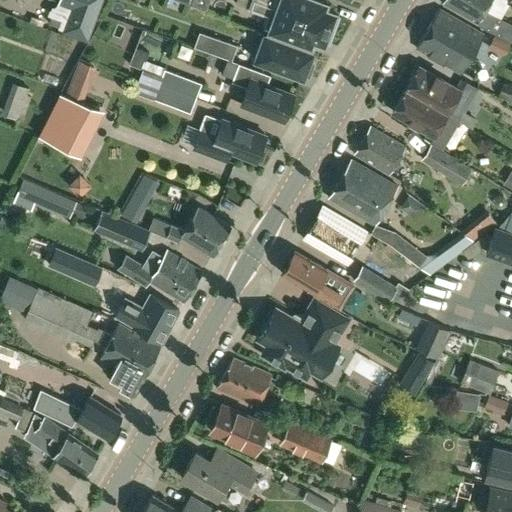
[(101,0),(61,0),(60,4),(71,8),(62,33),(86,42),(101,0)]
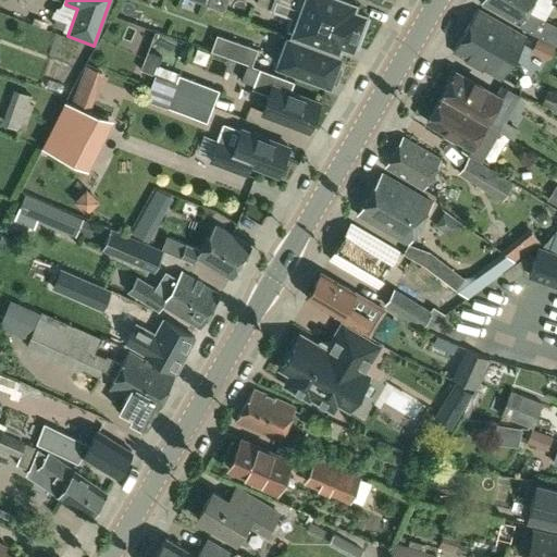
[(363,32),(277,0),(273,0),(270,9),(289,16),(286,24),(287,29),(293,32),(338,49),(341,42),(353,47),(354,45),(358,47),(363,32)]
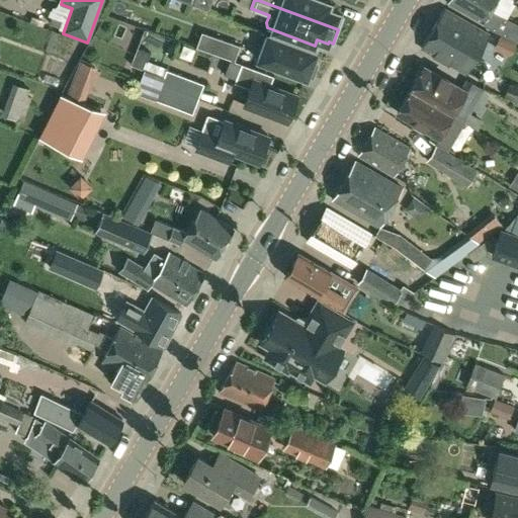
[(329,8),(331,2),(325,0),(258,0),(338,29),(343,15),(339,14),(340,12),(329,8)]
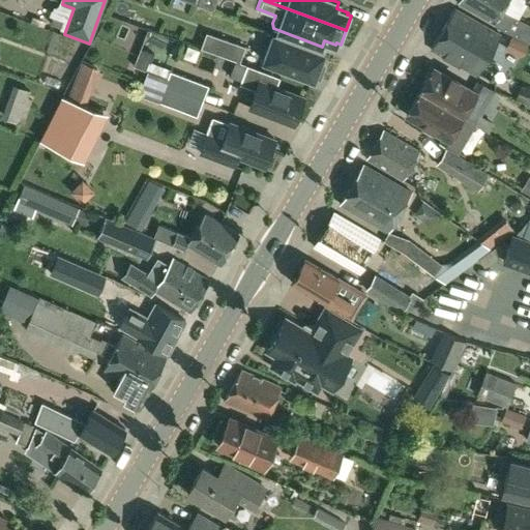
[(459,0),(459,2),(495,23),(494,24),(504,30),(529,42),(529,39),(529,24),(511,16),(512,12),(504,8),(508,0),(459,0)]
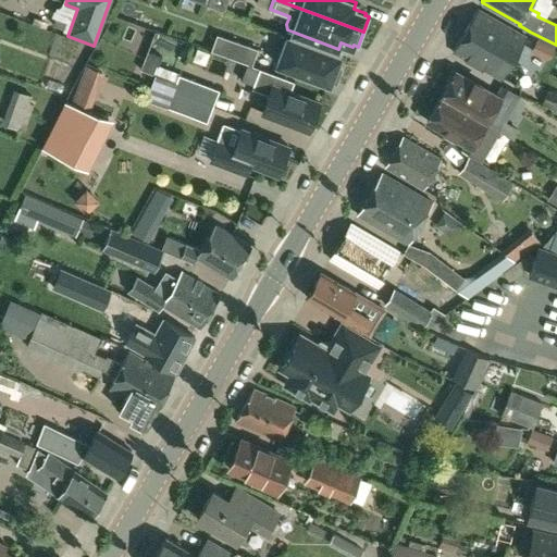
[(502,79),(527,37),(478,9),(453,51),(502,79)]
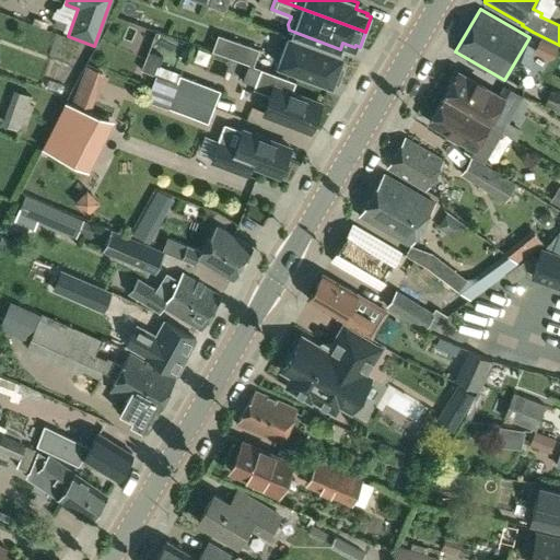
[(218,34),(212,50),(248,63),(253,66),(259,48),(218,34)]
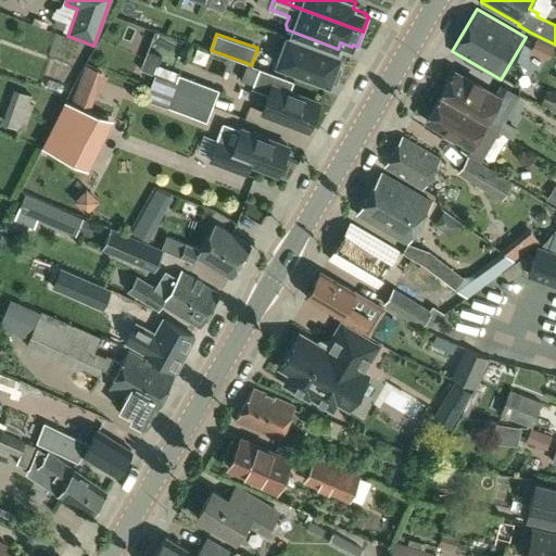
[(329,84),(330,80),(336,83),(341,67),(336,66),(340,55),(287,35),(276,63),(329,84)]
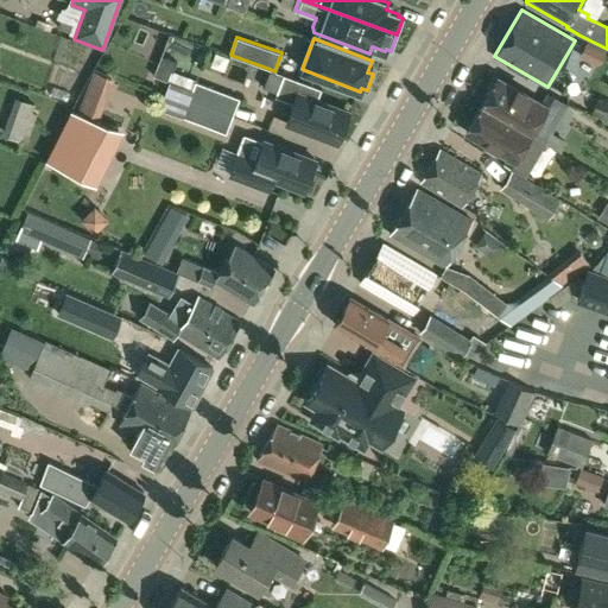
[(607,50),(587,42),(580,57),(600,65),(607,50)]
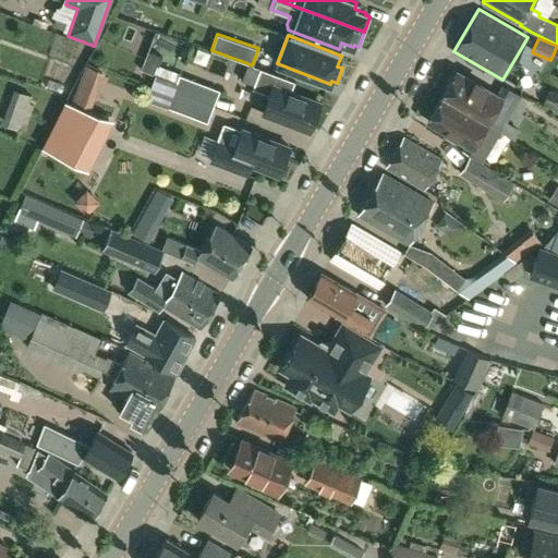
[(181,75),(182,68),(169,64),(172,50),(164,48),(158,71),(181,75)]
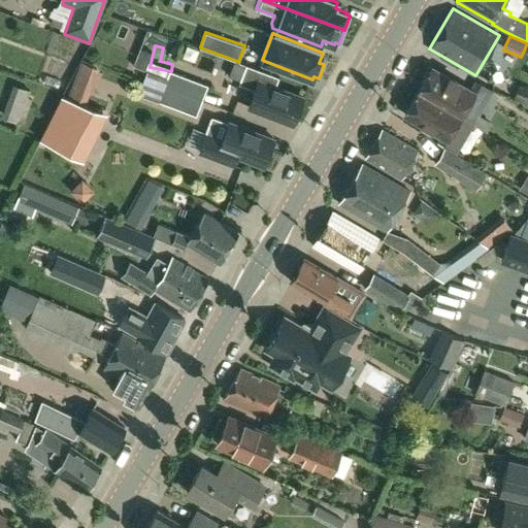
[(145,72),(149,63),(152,56),(140,51),(133,68),(145,72)]
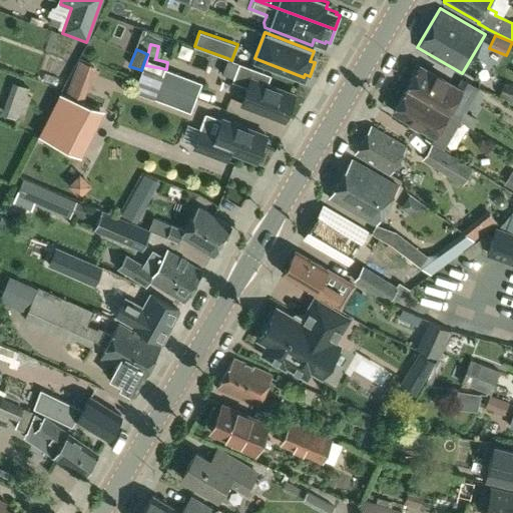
[(227,58),(220,75),(232,79),(232,81),(247,87),(241,104),(285,120),(295,93),(268,84),(272,74),(239,63),(231,60),(227,58)]
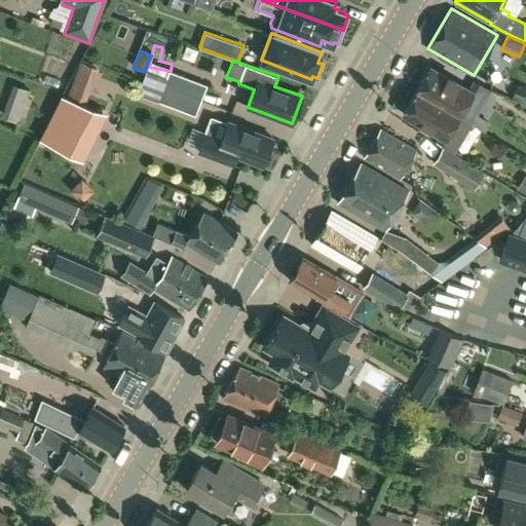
[(416,90),(459,115),(473,123),(492,90),(473,80),(467,89),(430,68),(416,90)]
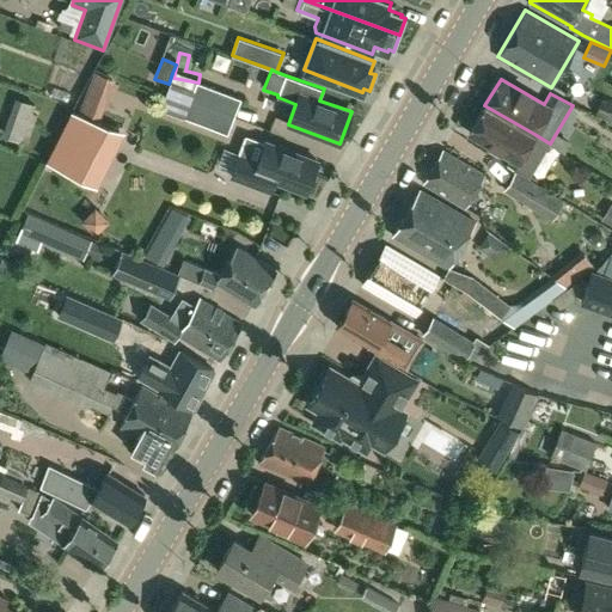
[(190,99),(236,116),(242,99),(196,83),(190,99)]
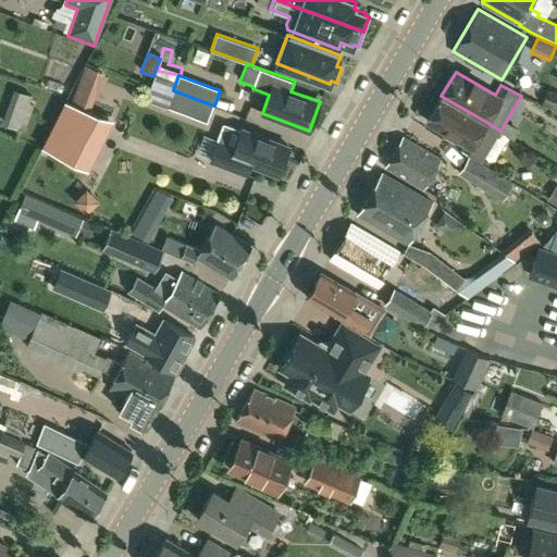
[(90,107),(98,89),(78,82),(72,99),(90,107)]
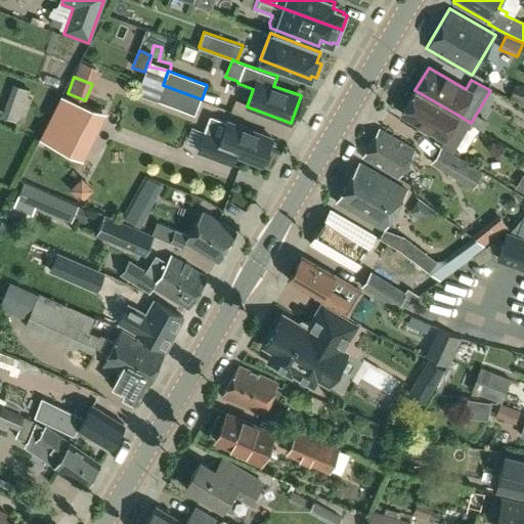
[(509,97),(523,104),(523,86),(516,83),(509,97)]
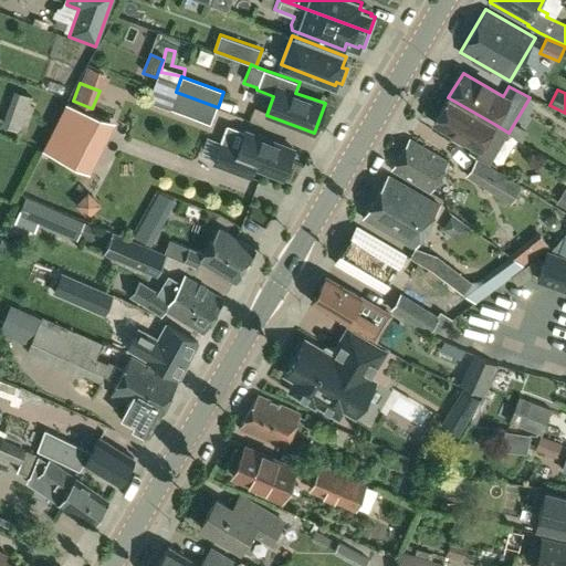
[(211,125),(218,107),(176,92),(169,109),(211,125)]
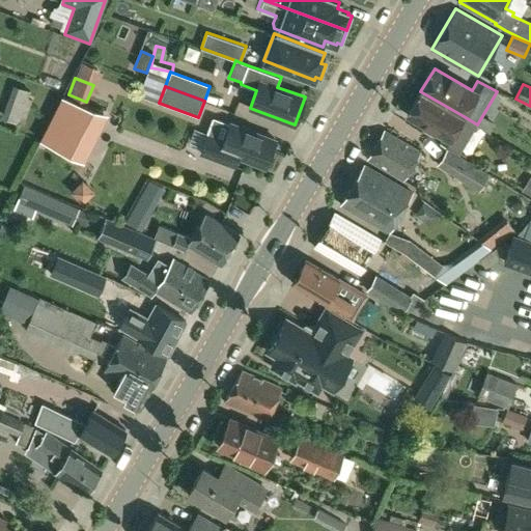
[(21,87),(10,109),(26,116),(36,94),(21,87)]
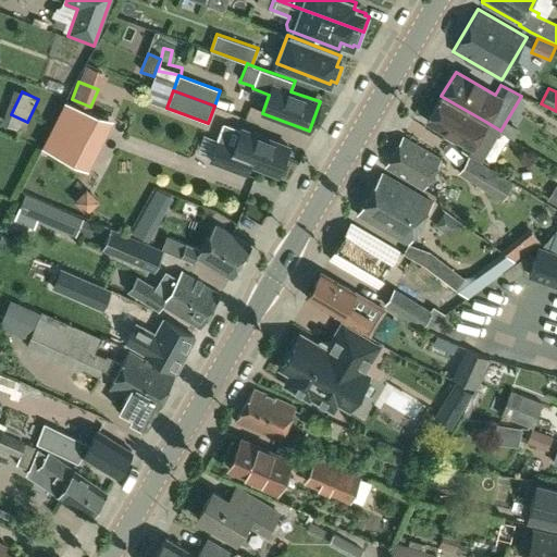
[(500,131),(486,122),(441,96),(426,120),(465,143),(460,149),(469,155),(482,162),(500,131)]
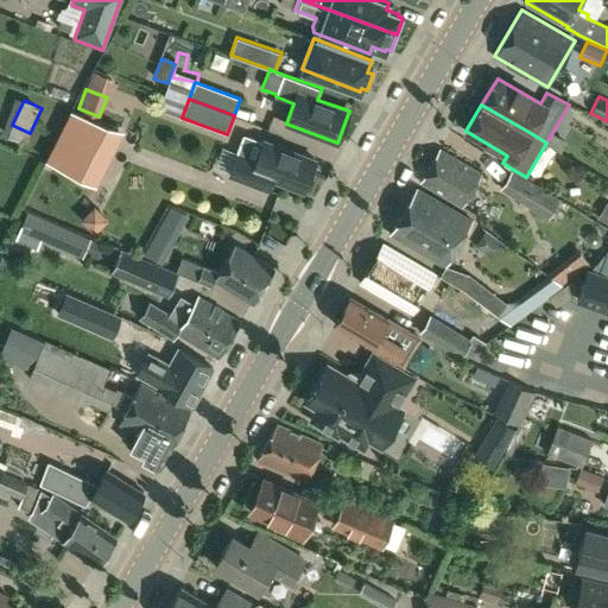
[(240,153),(232,176),(270,189),(273,178),(305,190),(316,159),(265,140),(264,144),(246,137),(240,153)]
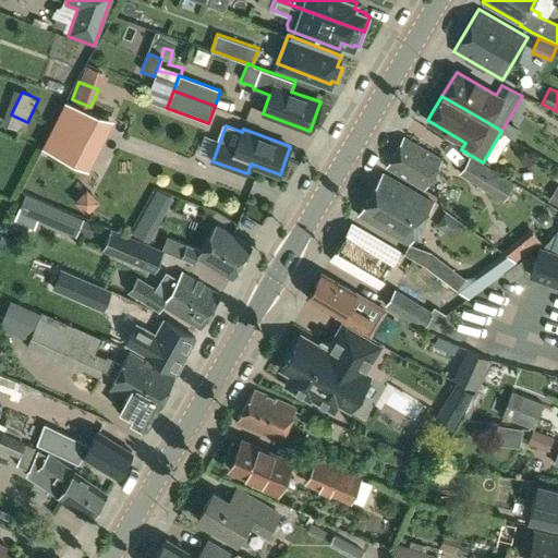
[(423,190),(440,160),(403,137),(385,167),(423,190)]
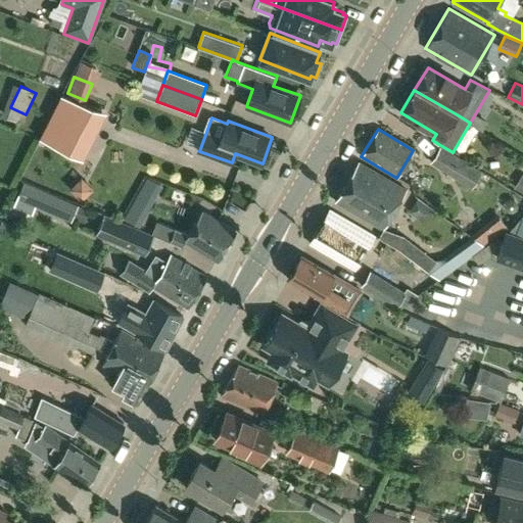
[(482,171),(453,152),(440,145),(430,162),(472,188),(482,171)]
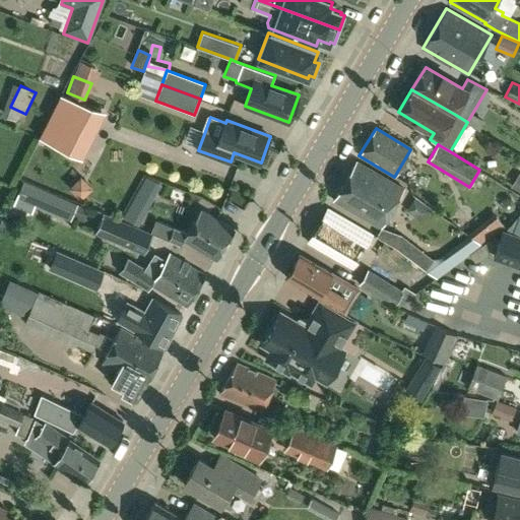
[(380,228),(403,188),(355,160),(332,199),(380,228)]
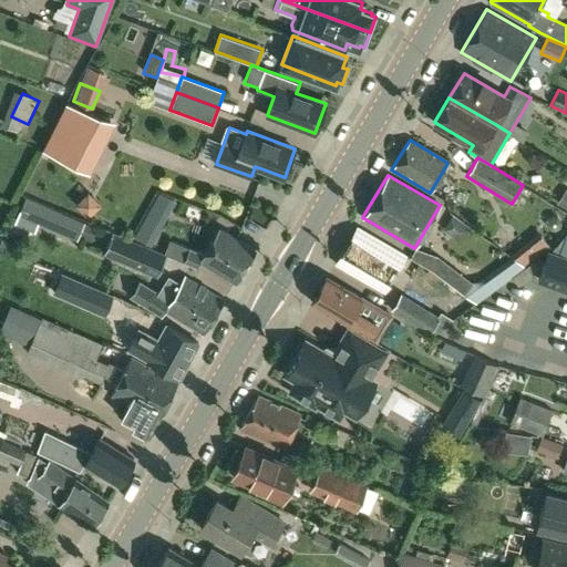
[(156,202),(177,209),(182,198),(161,191),(156,202)]
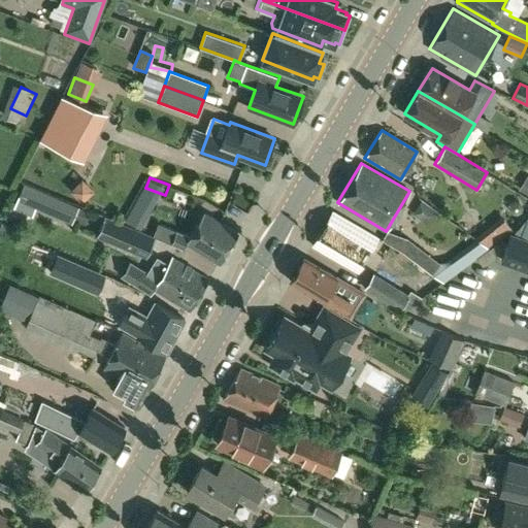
[(187,242),(220,262),(238,231),(204,210),(189,236),(159,224),(153,236),(165,241),(184,249),(187,242)]
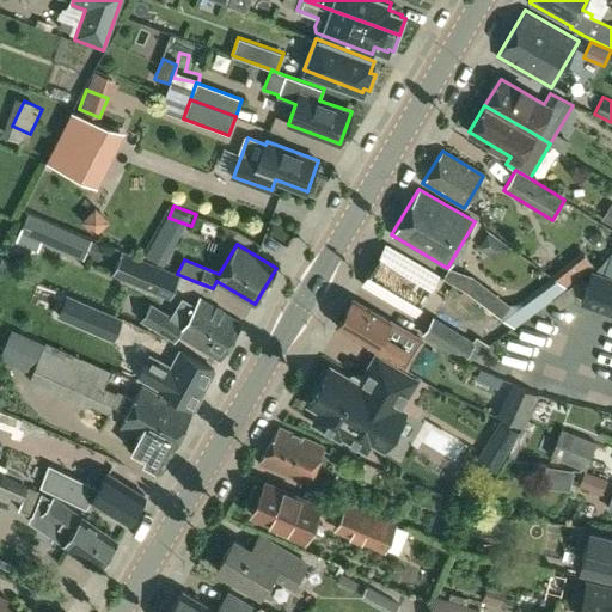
[(411,314),(436,275),(386,244),(362,285),(411,314)]
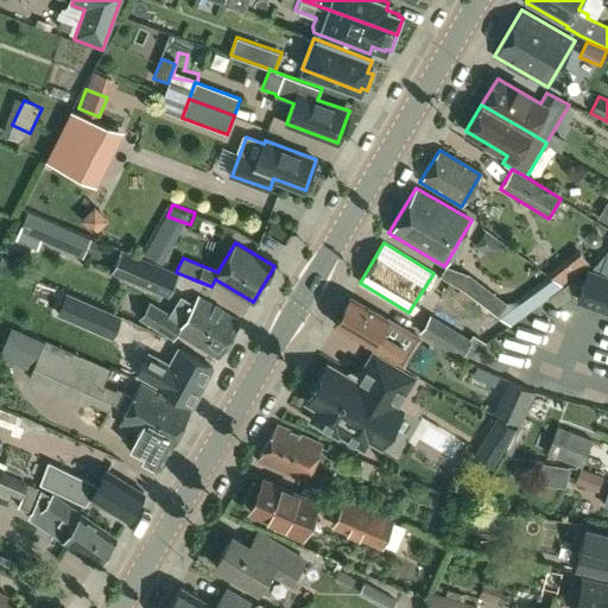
[(178,273),(120,249),(111,272),(169,296),(178,273)]
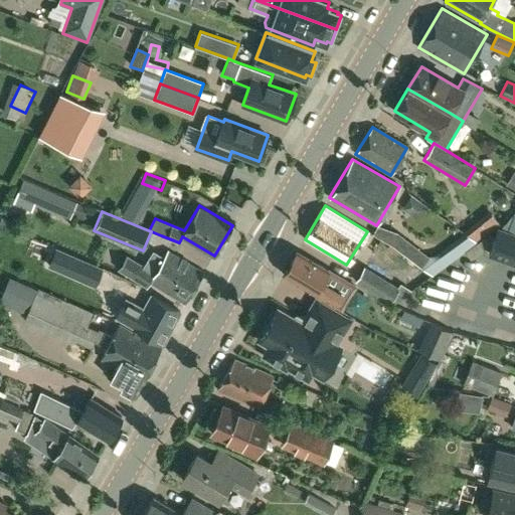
[(465,233),(467,234),(476,223),(460,211),(452,223),(465,233)]
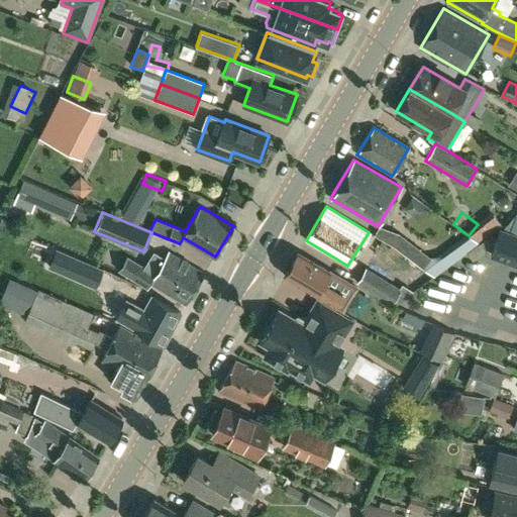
[(478,242),(469,235),(467,234),(438,255),(431,257),(400,233),(379,226),(374,235),(391,244),(432,277),(478,242)]
